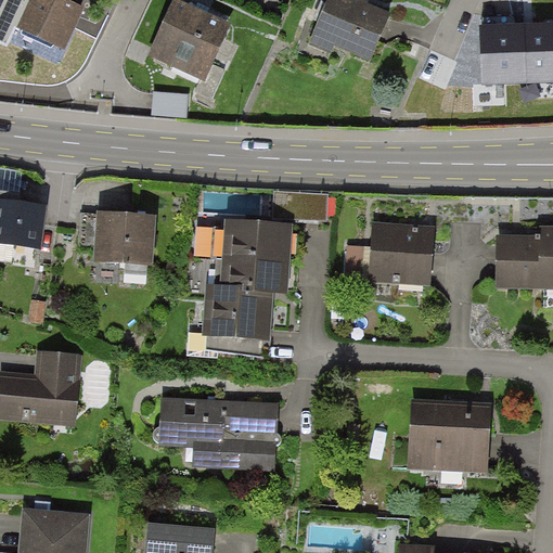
[(0,0),(0,28),(15,36),(21,26),(65,47),(84,8),(66,0),(0,0)]
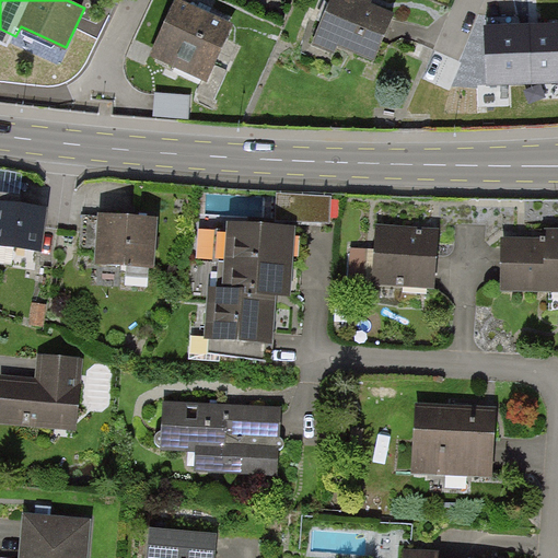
[(232,25),(178,0),(176,0),(149,55),(205,82),(232,25)]
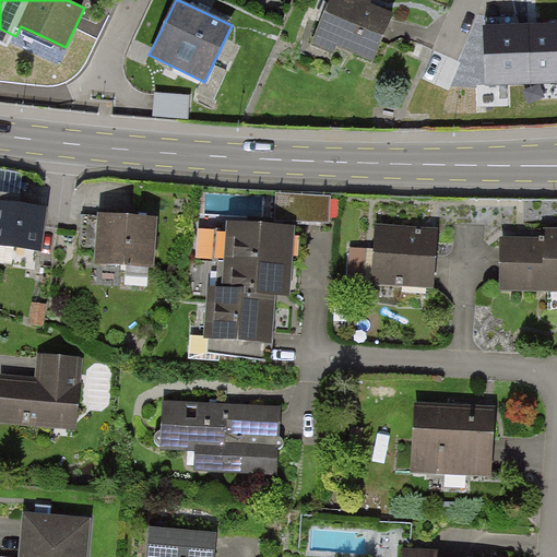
[(398,16),(360,0),(328,0),(309,43),(335,55),(341,45),(378,61),(398,16)]
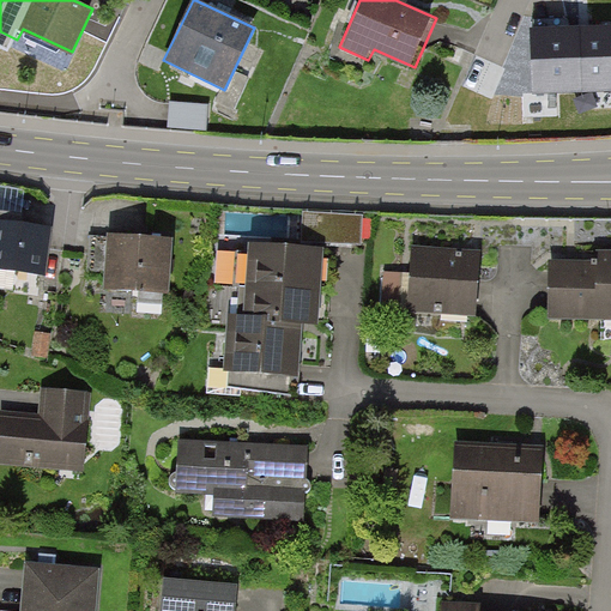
[(570,14),(530,16),(531,92),(579,91),(579,107),(610,106),(610,25),(570,26),(570,14)]
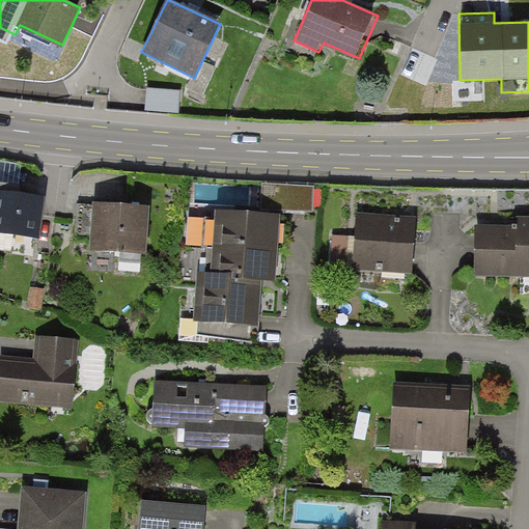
[(148,88),(147,112),(182,114),(184,90),(148,88)]
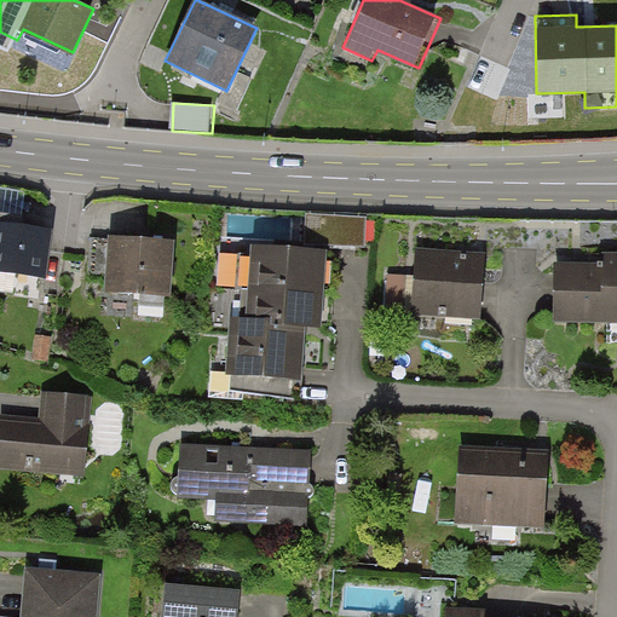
[(0,267),(41,275),(47,235),(0,228),(0,267)]
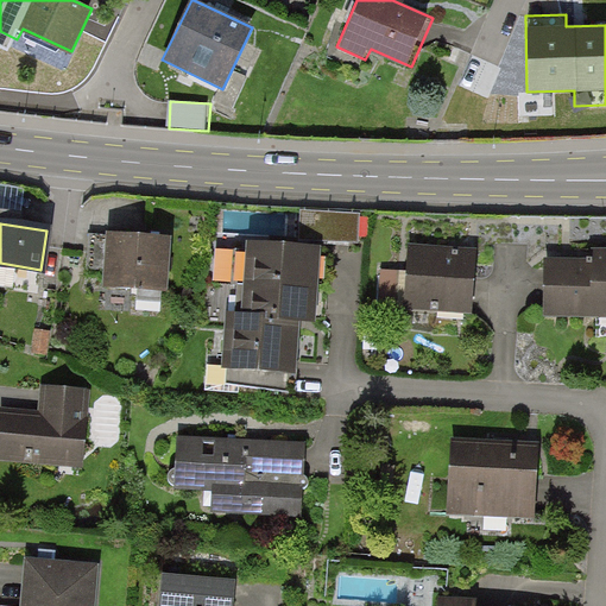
[(102,285),(161,290),(165,240),(107,235),(102,285)]
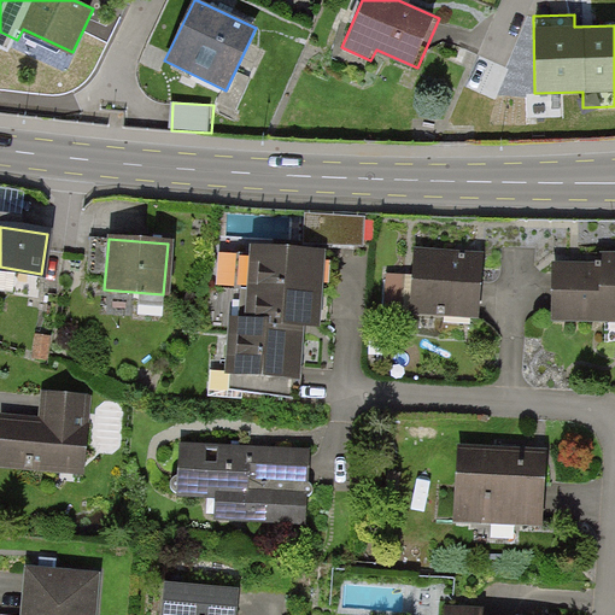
[(314,326),(318,255),(247,249),(242,321),(229,320),(226,373),(293,378),(297,324),(314,326)]
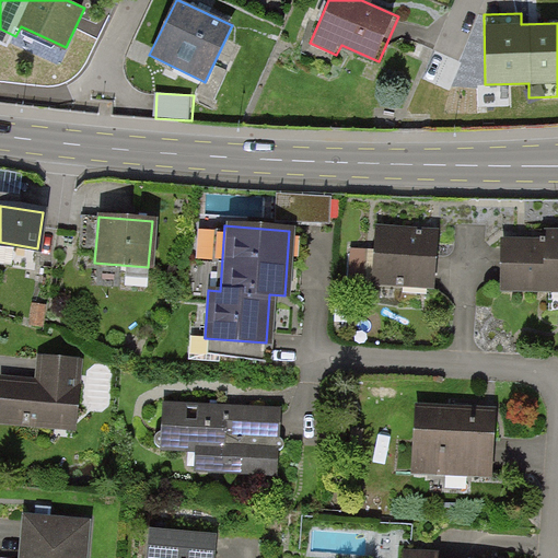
[(375,281),(429,286),(433,233),(379,229),(375,281)]
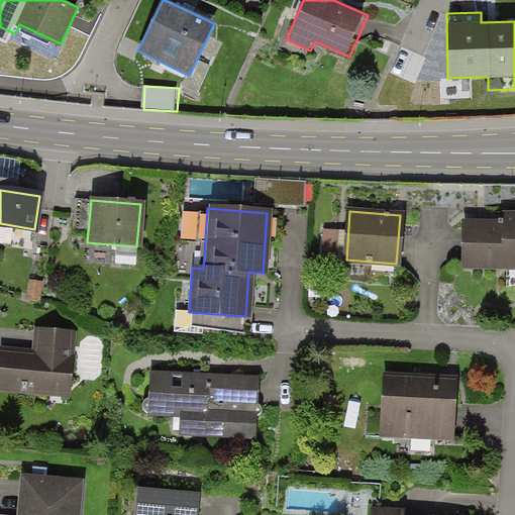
[(460,266),(514,265),(514,213),(503,214),(503,223),(460,223),(460,266)]
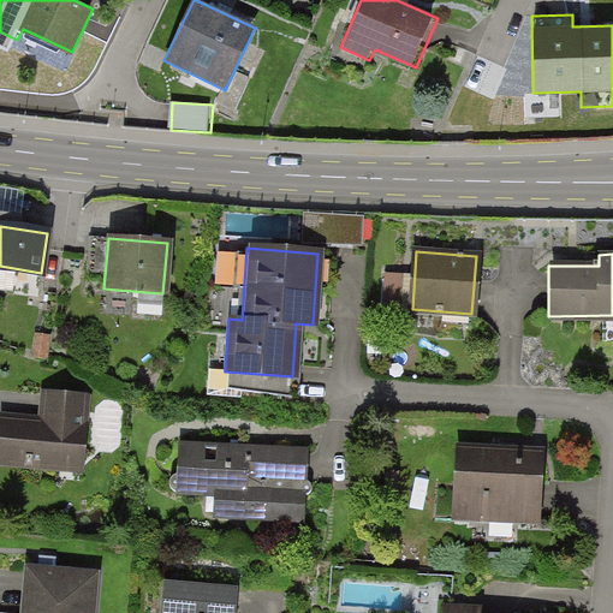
[(0,462),(82,471),(90,397),(45,391),(41,423),(4,418),(0,450),(0,462)]
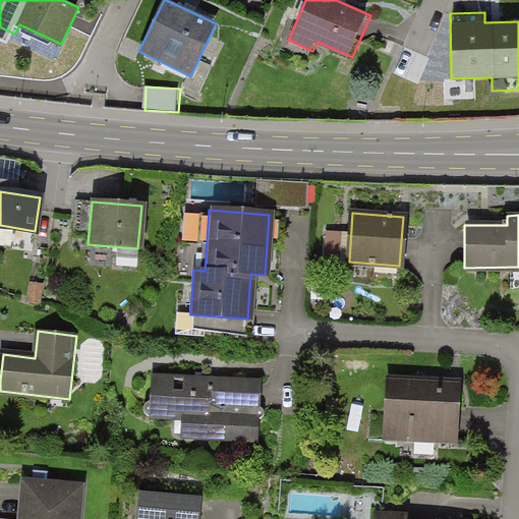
[(262,379),(155,376),(153,415),(180,416),(179,440),(260,442),(261,418),(209,417),(209,401),(261,403),(262,379)]
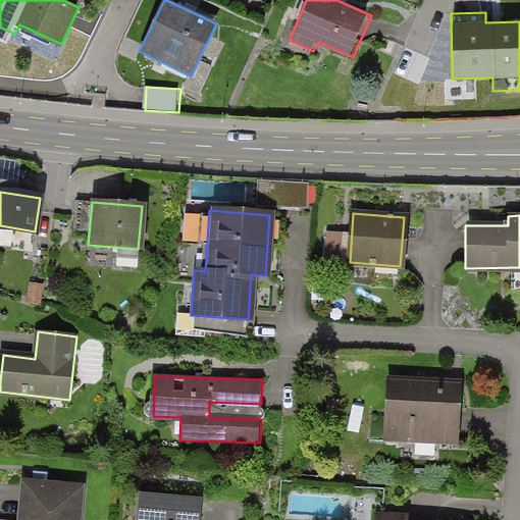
[(385,440),(456,444),(459,381),(388,378),(385,440)]
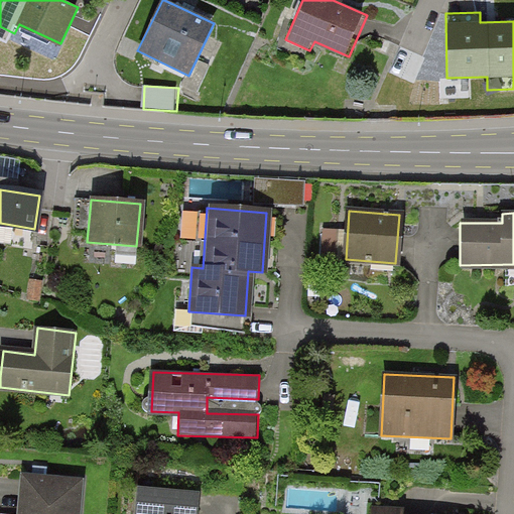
[(17,513),(79,513),(82,482),(22,477),(17,513)]
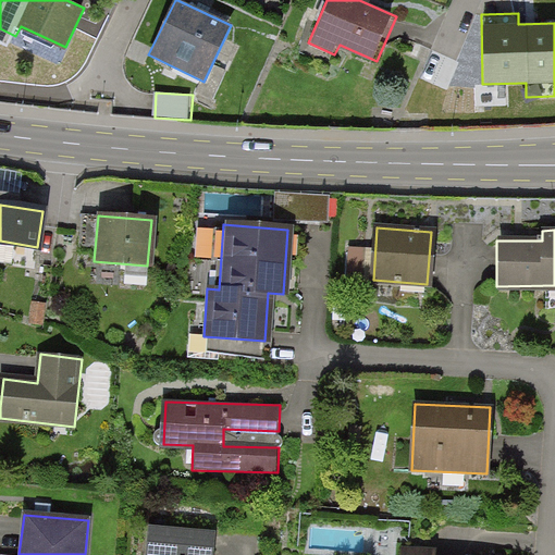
[(147,554),(212,554),(216,534),(150,529),(147,554)]
